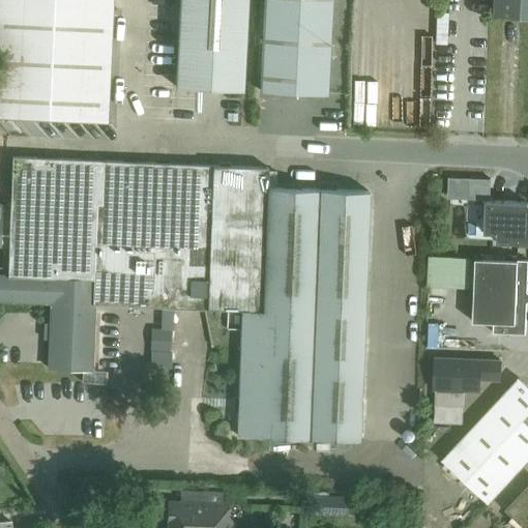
[(0,0),(0,116),(108,122),(113,0),(0,0)]
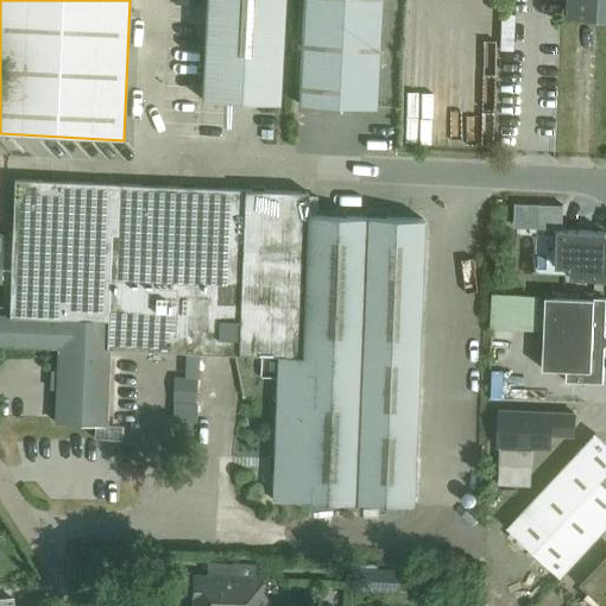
[(203,101),(231,102),(281,105),(285,0),(208,0),(206,52),(203,101)]
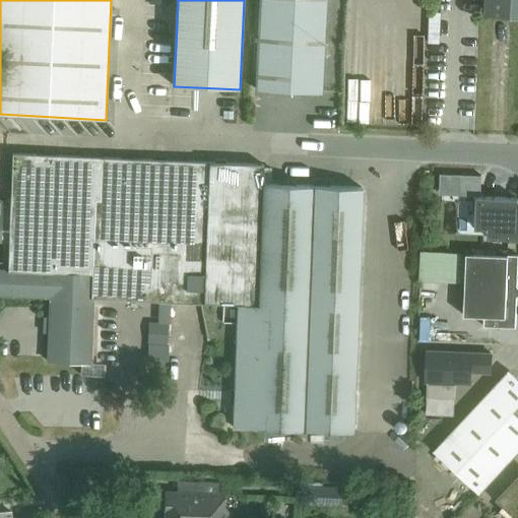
[(261,0),(256,90),(322,94),(327,0),(261,0)]
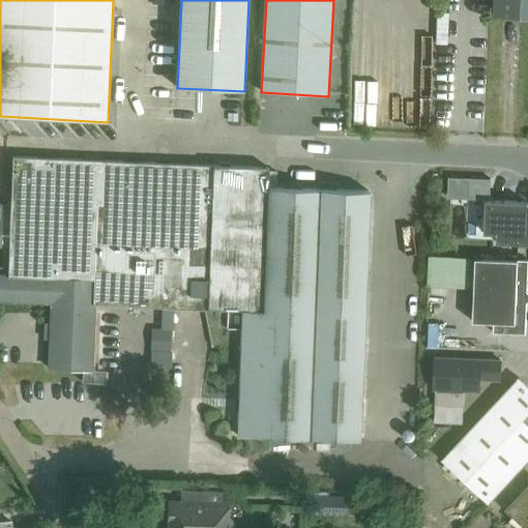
[(527,0),(497,0),(497,19),(527,20),(527,0)]
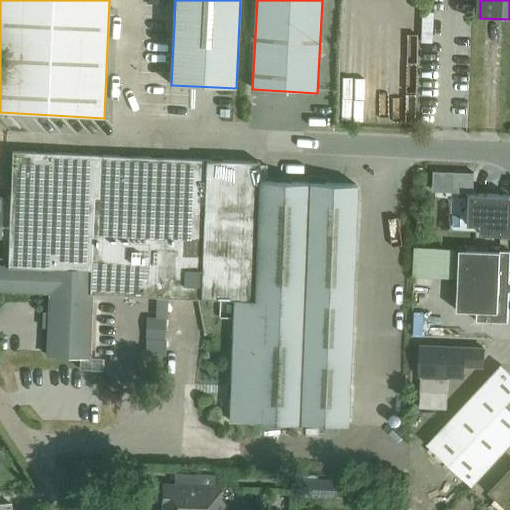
[(425,13),(424,43),(435,44),(437,14),(425,13)]
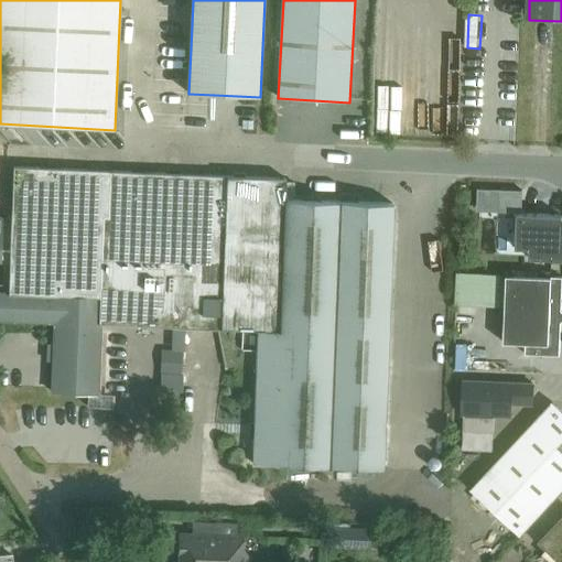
[(92,151),(92,131),(35,128),(34,149),(92,151)]
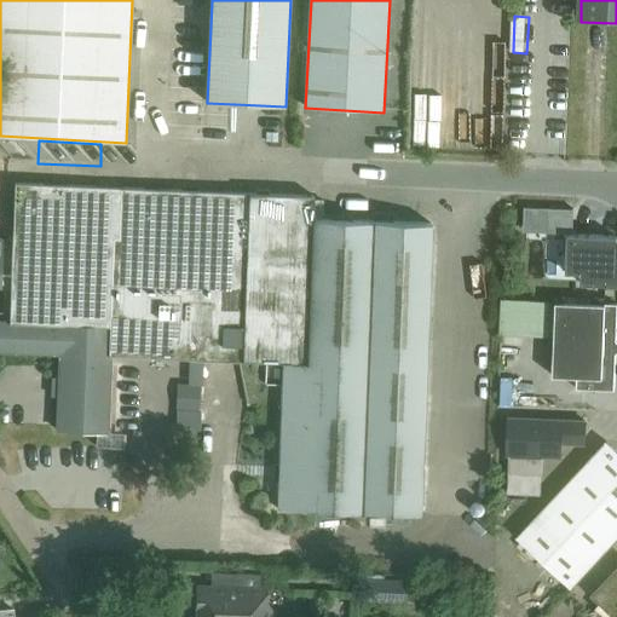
[(433,225),(315,221),(315,199),(16,185),(11,324),(0,323),(0,352),(63,356),(62,380),(58,380),(57,399),(61,399),(59,432),(108,434),(111,357),(281,364),(276,511),(422,517),(433,225)]
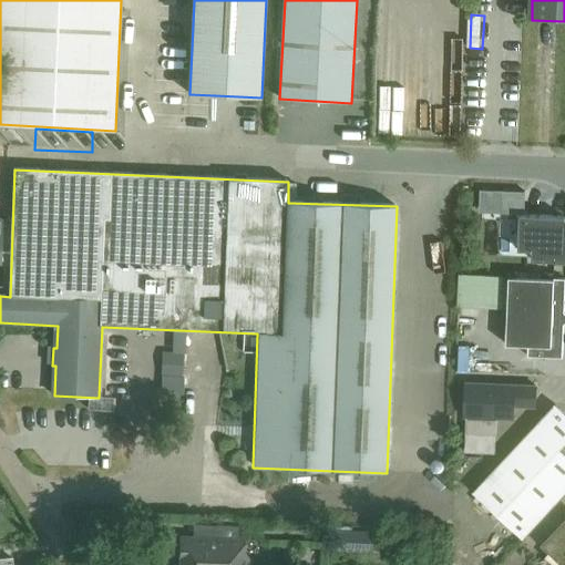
[(564,218),(563,218),(522,216),(521,252),(534,253),(534,262),(564,263),(564,218)]
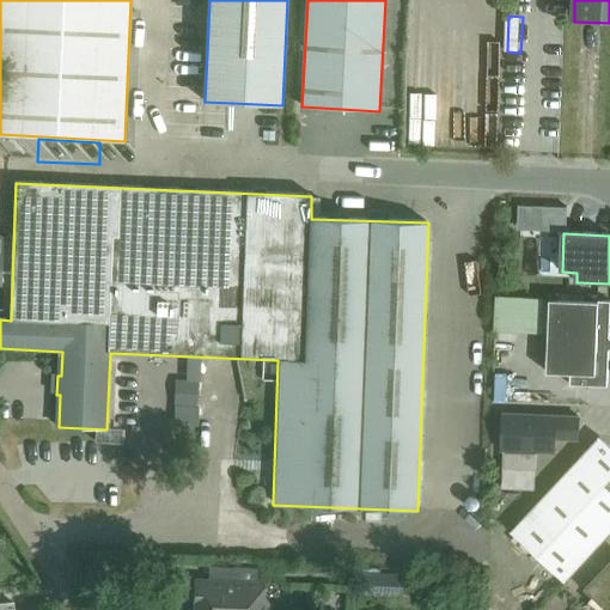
[(609,303),(601,303),(551,302),(549,374),(573,374),(572,386),(609,389),(609,303)]
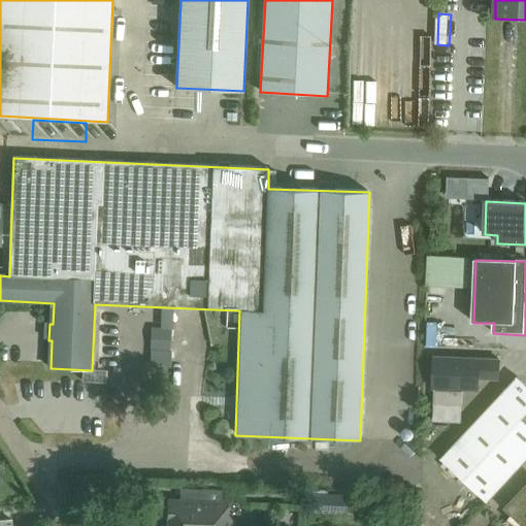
[(161,350),(176,347),(173,331),(159,334),(161,350)]
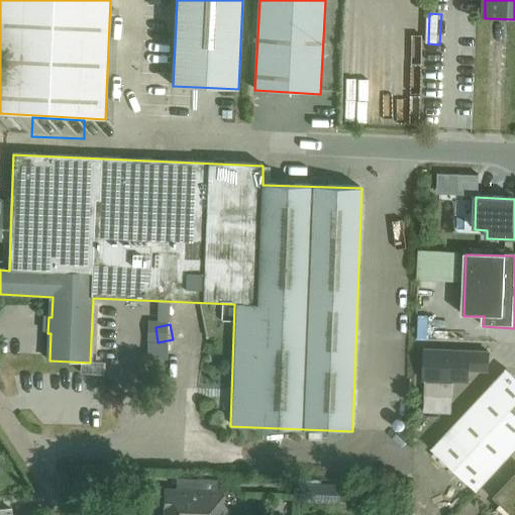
[(107,336),(106,362),(123,362),(124,337),(107,336)]
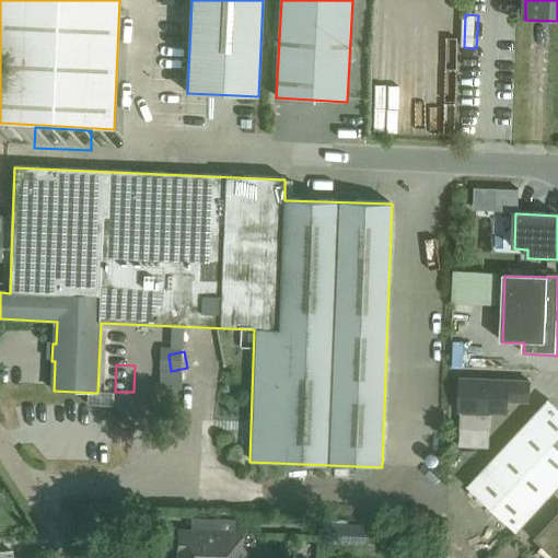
[(531,383),(463,380),(461,414),(462,414),(462,430),(491,432),(492,415),(510,416),(510,403),(530,404),(531,383)]
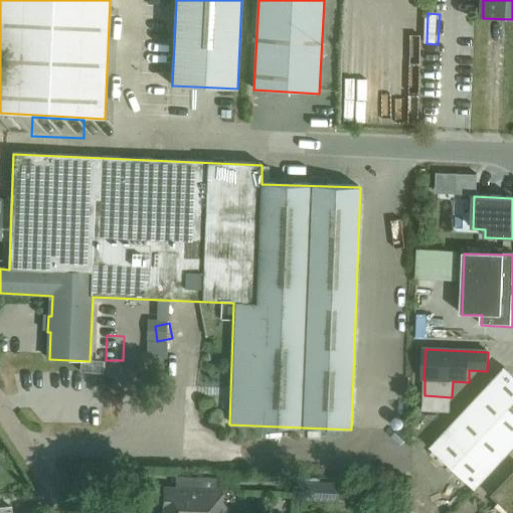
[(476,490),(512,450),(512,375),(506,369),(432,449),(476,490)]
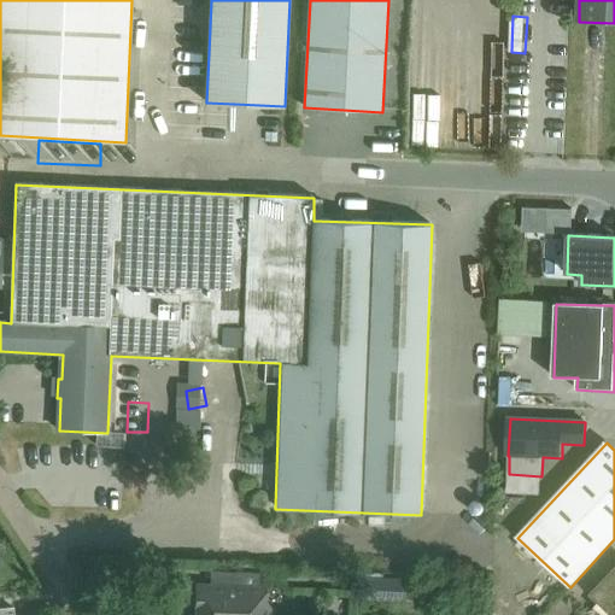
[(264,590),(264,574),(236,573),(235,589),(199,586),(199,589),(189,598),(199,608),(198,614),(271,614),(271,613),(265,613),(267,590),(264,590)]
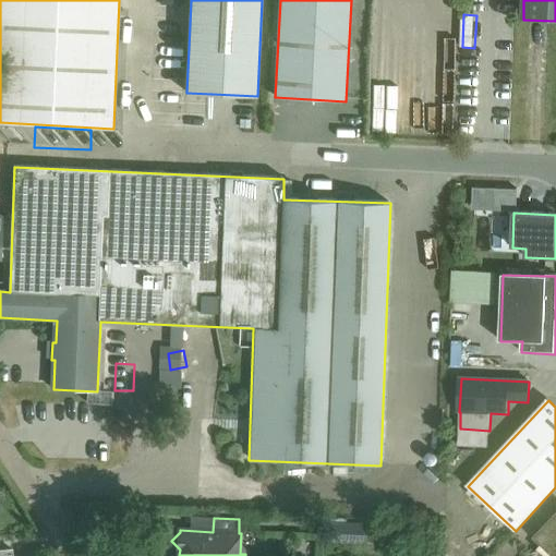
[(555,521),(540,540),(555,555),(555,521)]
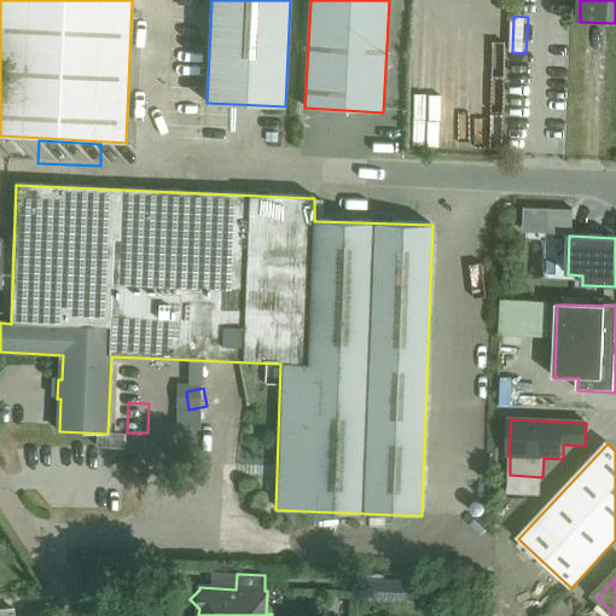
[(365,580),(364,602),(407,604),(408,582),(365,580)]
